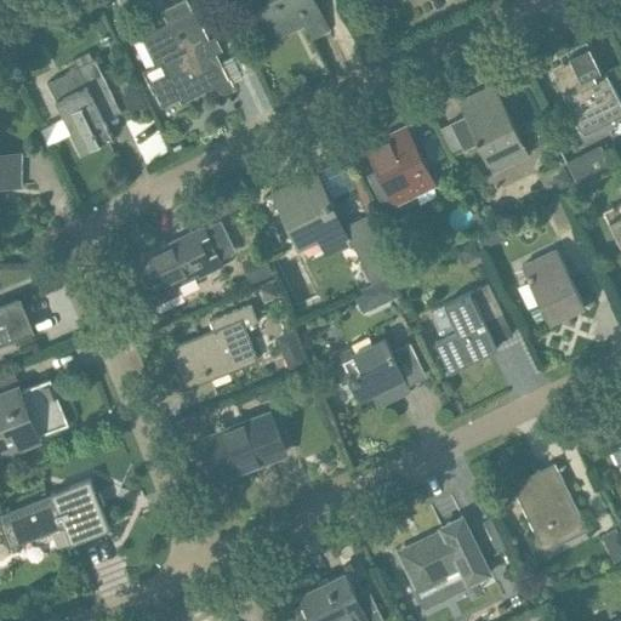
[(167,24),(148,34),(166,72),(149,80),(163,107),(180,98),(182,102),(228,80),(232,87),(233,86),(222,64),(197,10),(193,12),(187,0),(180,0),(161,10),(167,24)]
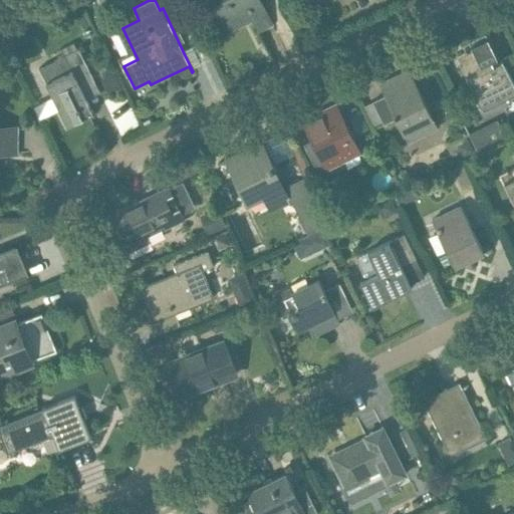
[(273,25),(260,0),(211,0),(223,24),(250,11),(259,31),(273,25)]
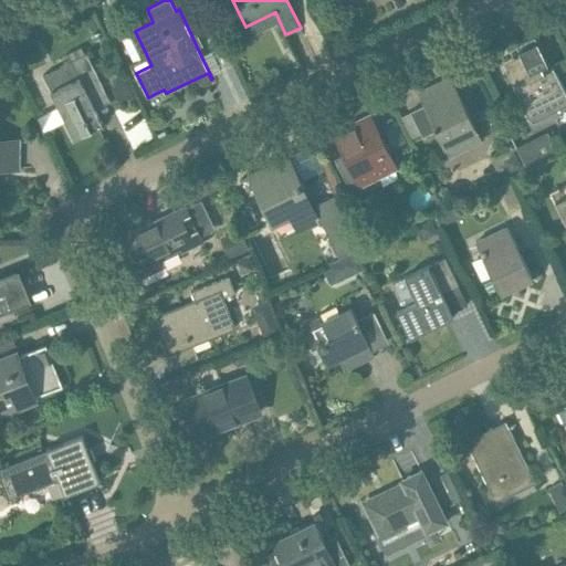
[(524,61),(506,70),(528,116),(530,115),(533,122),(565,105),(565,93),(553,66),(551,67),(535,35),(516,44),(524,61)]
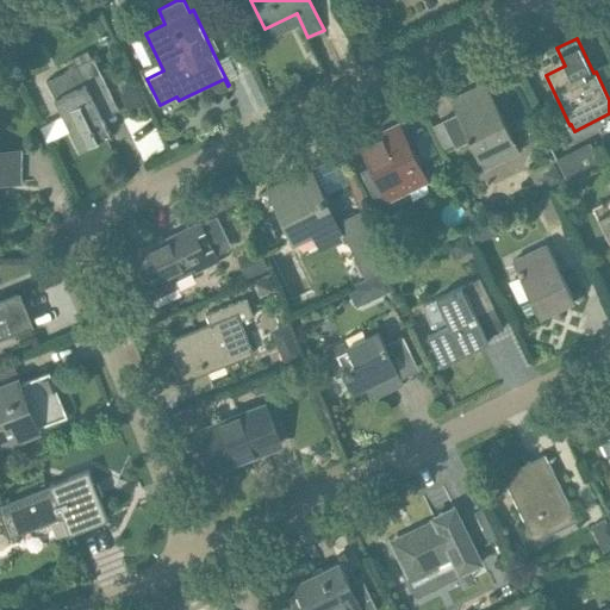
[(81,85),(55,98),(80,149),(111,134),(94,100),(112,92),(94,57),(92,58),(88,50),(70,60),(75,67),(73,68),(81,85)]
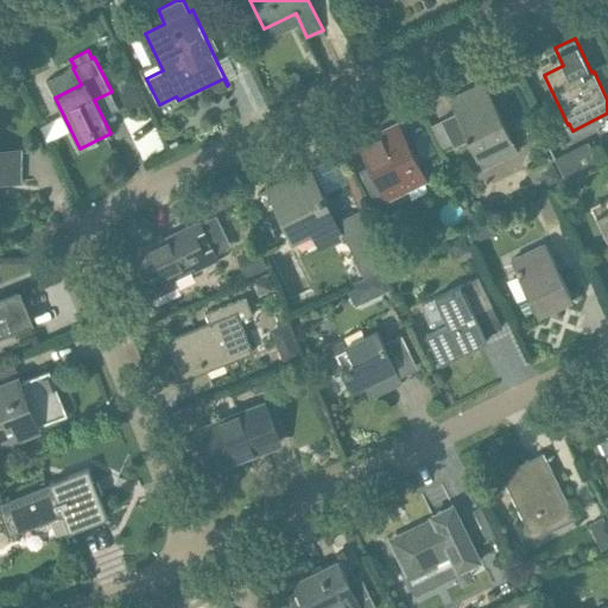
[(144,103),(132,80),(116,88),(127,112),(144,103)]
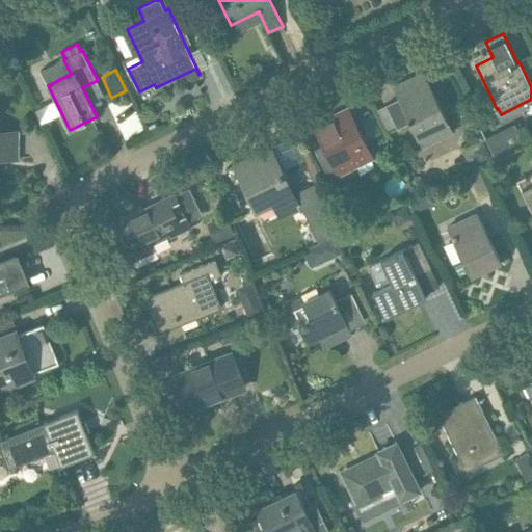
[(415,90),(399,98),(408,116),(418,136),(433,129),(439,138),(452,131),(432,90),(423,72),(409,79),(415,90)]
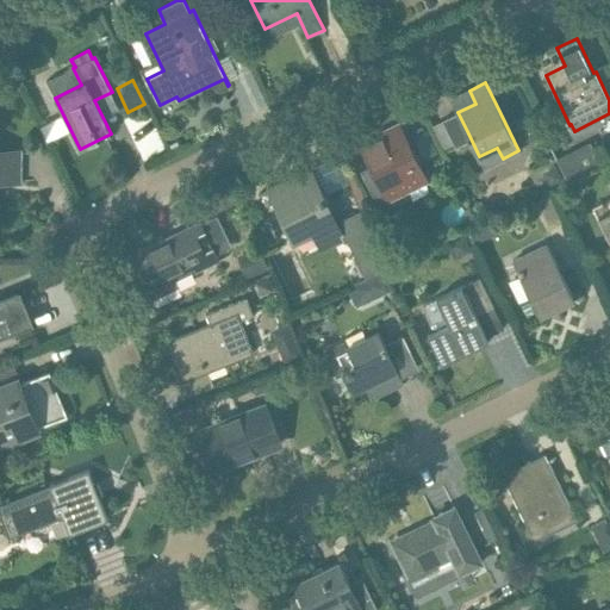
[(360,167),(375,198),(385,193),(387,198),(427,180),(399,125),(361,143),(371,162),(360,167)]
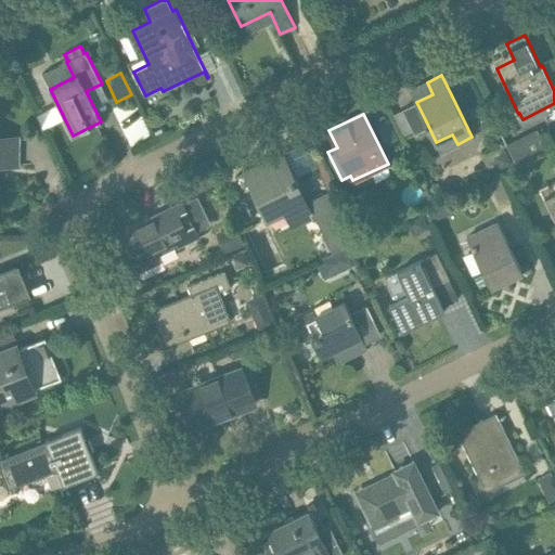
[(510,144),(518,156),(540,141),(531,129),(510,144)]
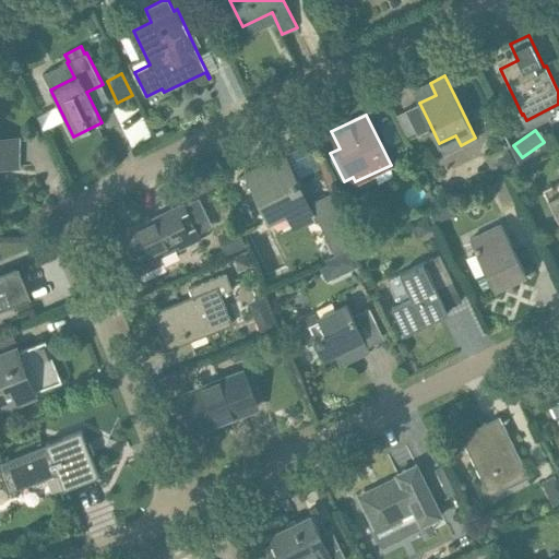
[(19,140),(0,139),(0,165),(19,166),(19,140)]
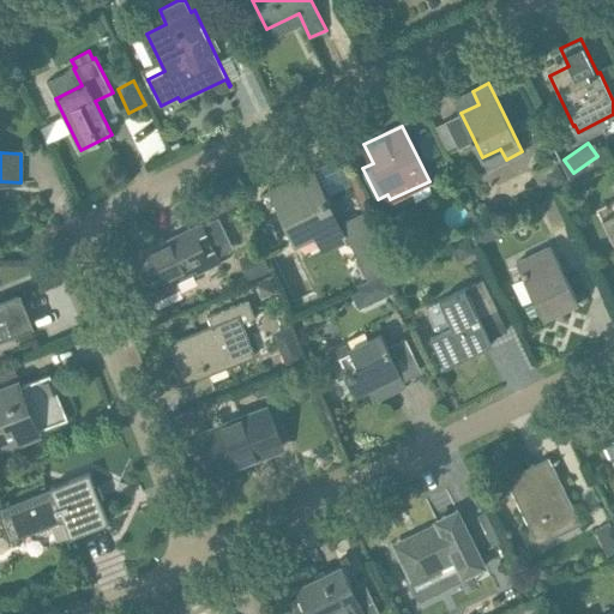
[(549,179),(553,187),(566,181),(560,167),(553,170),(549,179)]
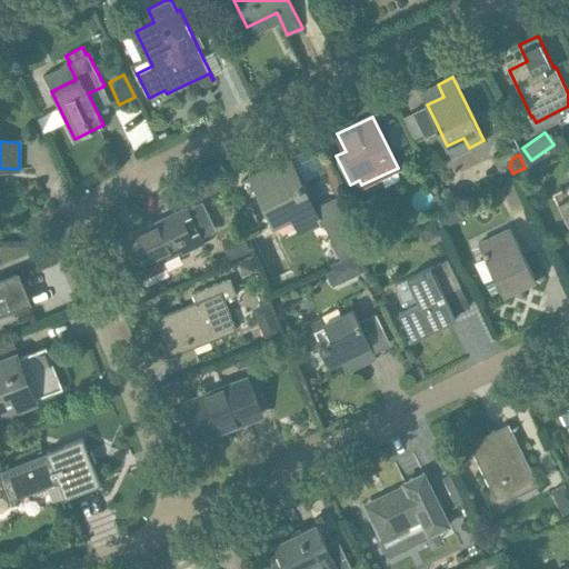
[(267,169),(251,176),(261,196),(275,222),(291,215),(299,230),(320,220),(321,219),(325,226),(341,259),(353,253),(360,250),(363,248),(360,242),(337,196),(322,202),(313,207),(302,186),(292,166),(289,158),(267,169)]
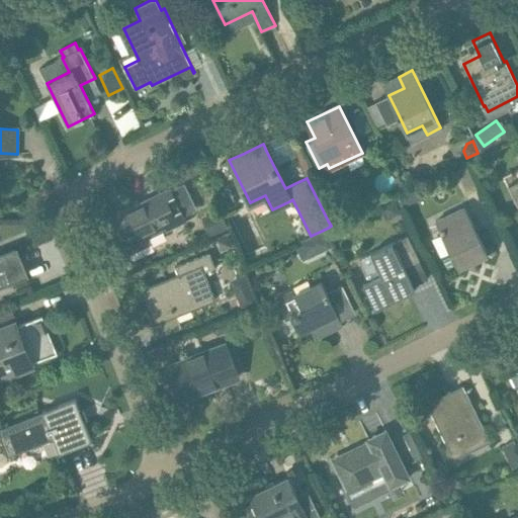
[(398,196),(401,203),(422,194),(418,186),(398,196)]
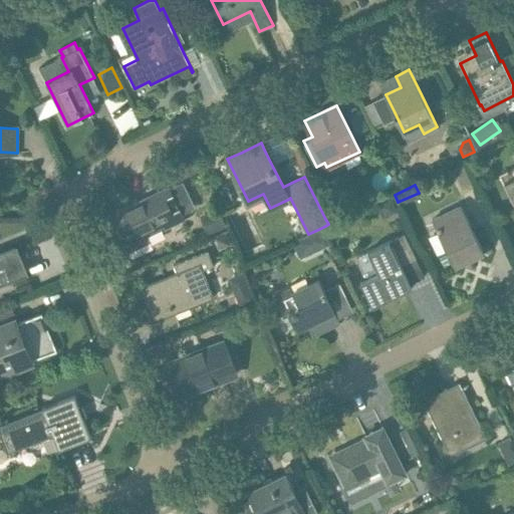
[(111,216),(124,243),(131,254),(152,244),(146,233),(160,226),(161,229),(184,218),(178,205),(170,187),(111,216)]
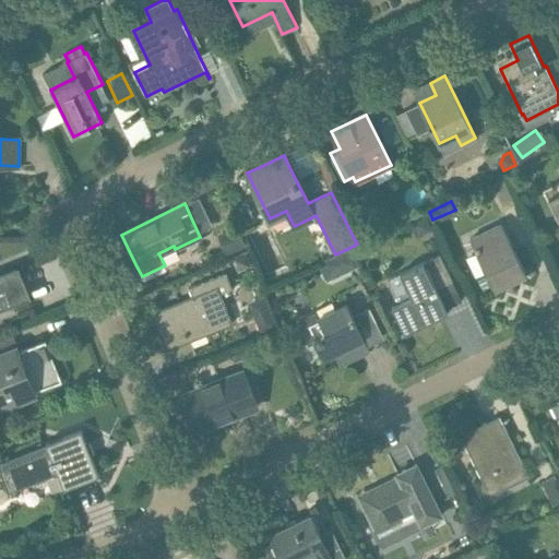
[(413,223),(418,236),(431,229),(426,216),(413,223)]
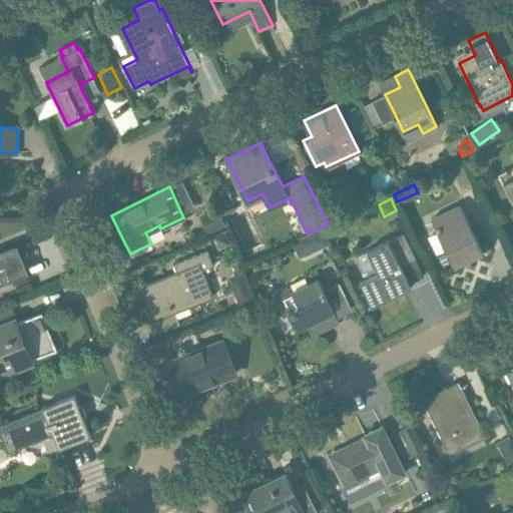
[(483,251),(460,204),(431,218),(448,253),(451,261),(454,266),(483,251)]
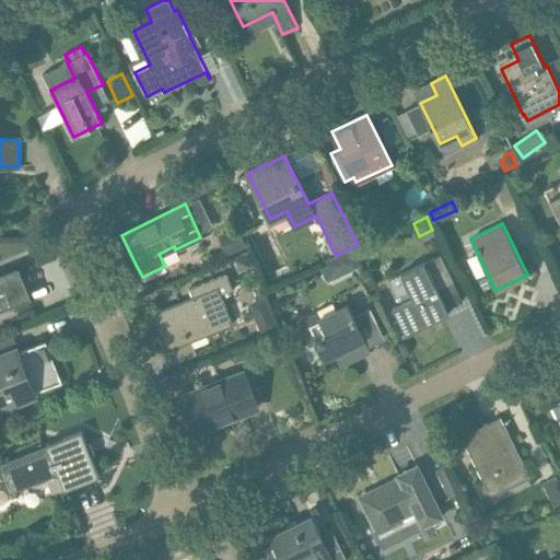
[(246,245),(238,226),(218,236),(225,254),(246,245)]
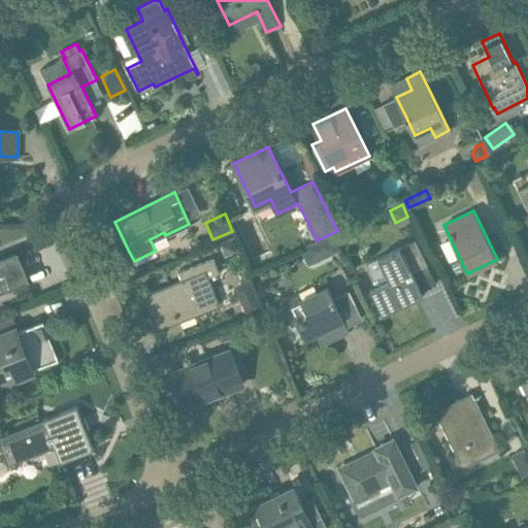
[(314,241),(300,249),(308,266),(336,252),(328,235),(317,240),(314,241)]
